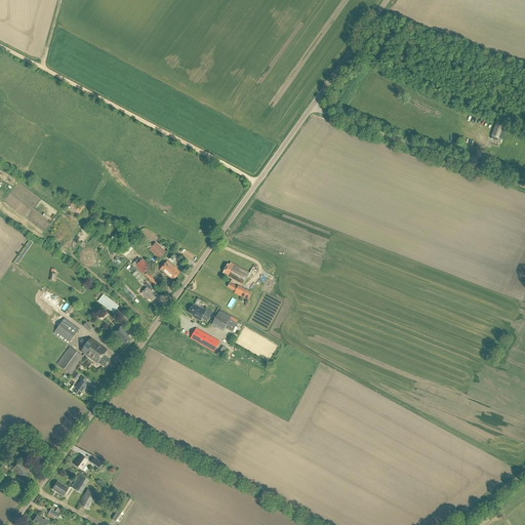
[(490,138),(494,139),(495,137),(497,137),(502,126),(496,123),(490,138)]
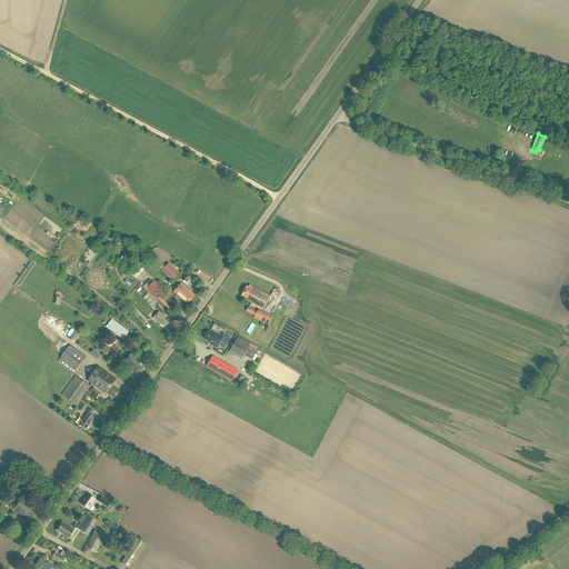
[(179,275),(180,273),(176,270),(169,263),(162,270),(173,280),(179,275)]
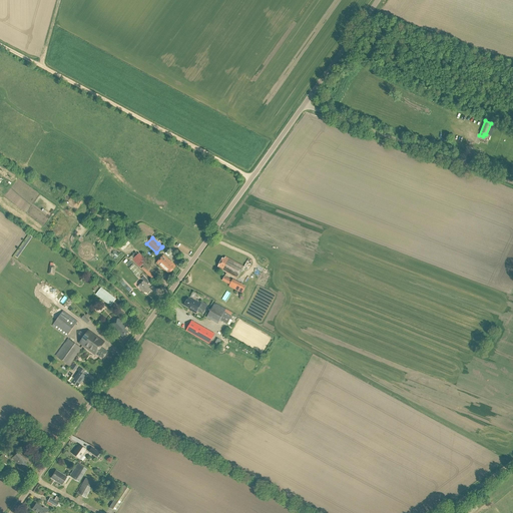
[(136,257),(133,260),(140,267),(145,262),(136,251),(133,254),(136,257)]
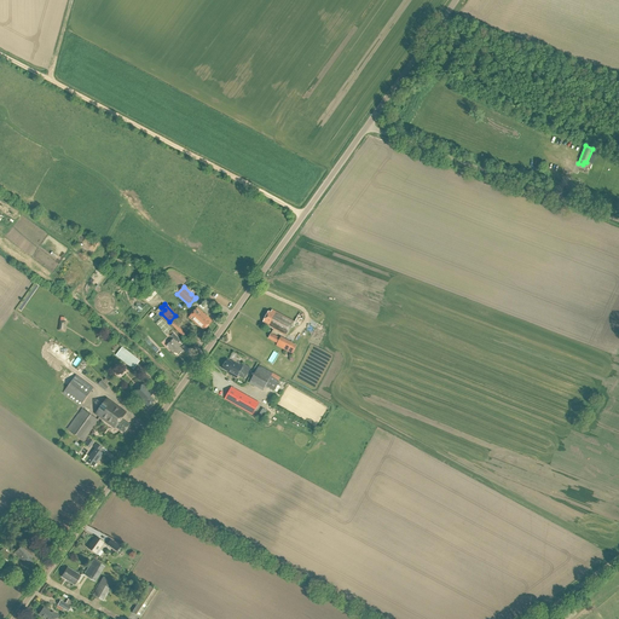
[(189,317),(204,330),(213,322),(197,307),(189,317)]
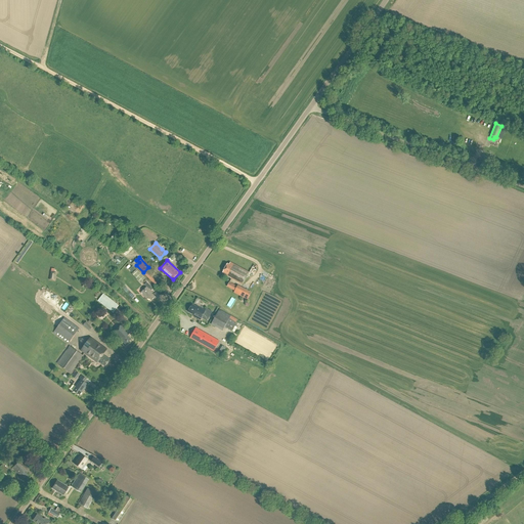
[(226,287),(234,291),(233,292),(247,300),(251,292),(237,285),(236,286),(231,282),(233,279),(243,285),(249,272),(230,262),(229,264),(227,263),(223,272),(227,274),(227,275),(231,277),(230,277),(231,278),(226,287)]
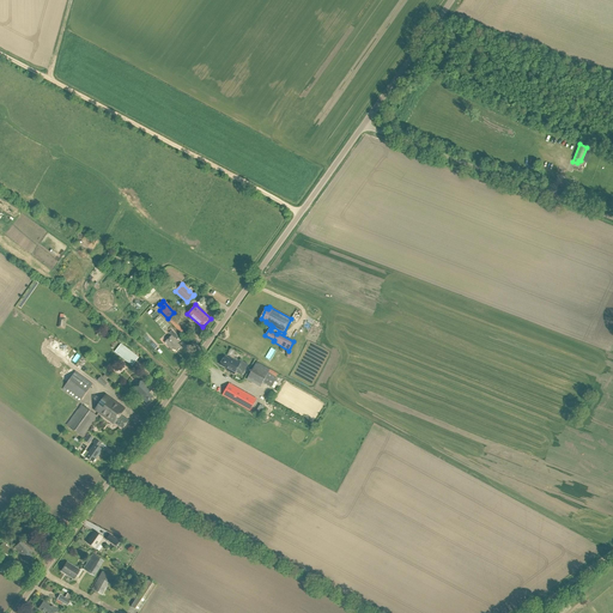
[(292,319),(298,322),(303,311),(298,309),(292,319)]
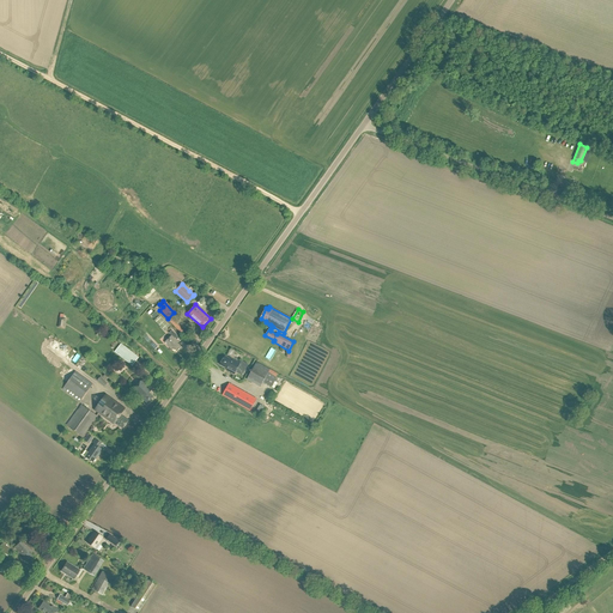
[(159,315),(156,320),(155,321),(164,332),(170,326),(159,315)]
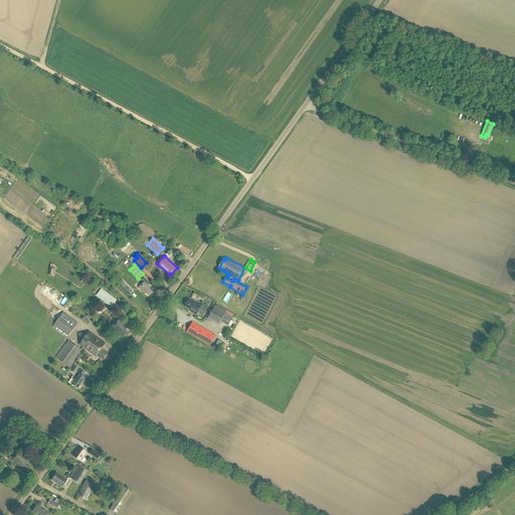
[(145,268),(142,271),(150,280),(154,277),(145,268)]
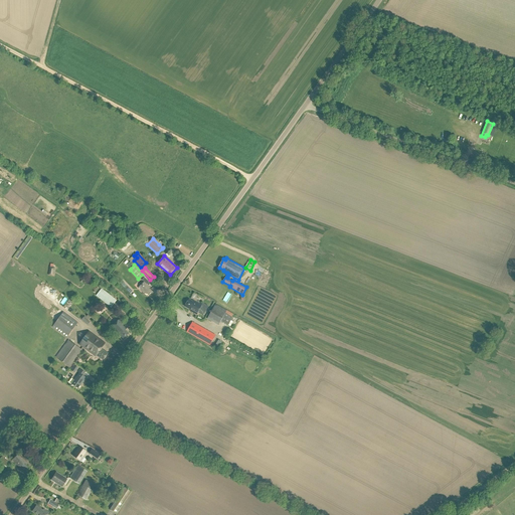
[(146,293),(149,295),(153,292),(148,287),(149,287),(147,285),(150,282),(145,278),(143,280),(144,282),(138,288),(145,294),(146,293)]
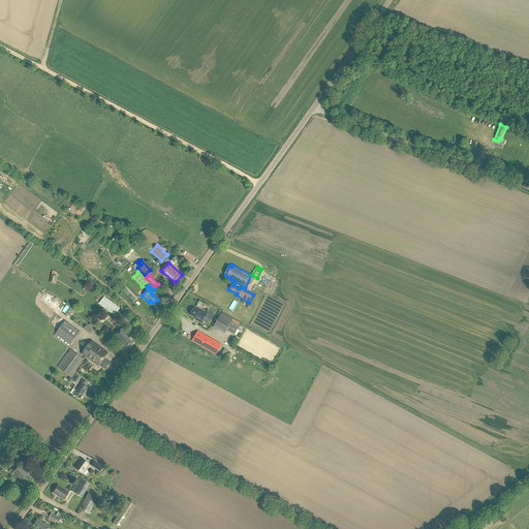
[(104,297),(98,304),(114,315),(120,308),(104,297)]
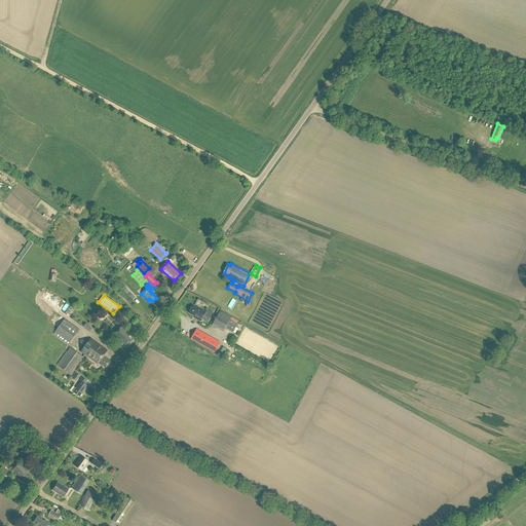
[(194,317),(201,322),(202,318),(208,322),(213,312),(208,309),(207,312),(197,307),(197,308),(193,305),(189,313),(195,316),(194,317)]
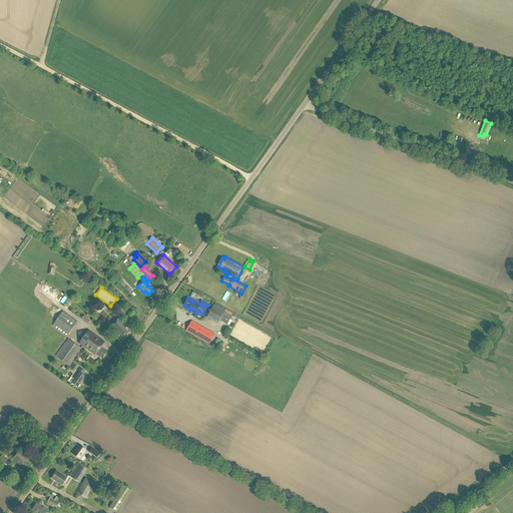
[(95,309),(100,314),(106,308),(102,303),(95,309)]
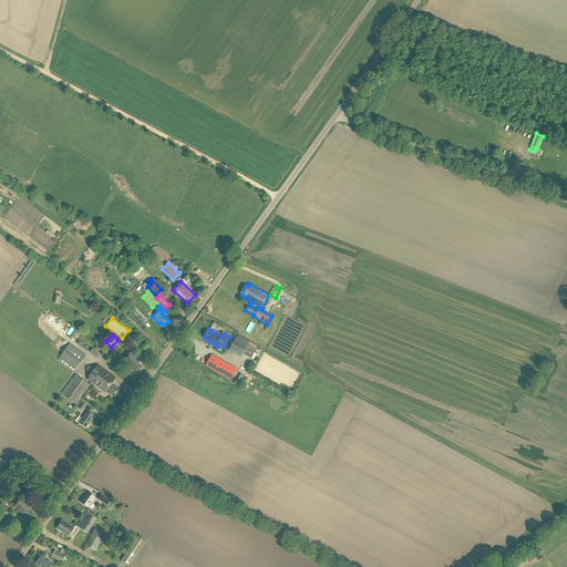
[(257,346),(237,334),(228,350),(240,358),(243,353),(250,358),(257,346)]
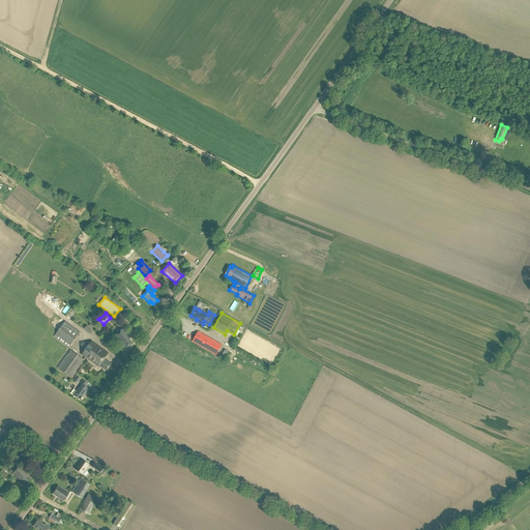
[(65,321),(54,336),(68,347),(81,331),(65,321)]
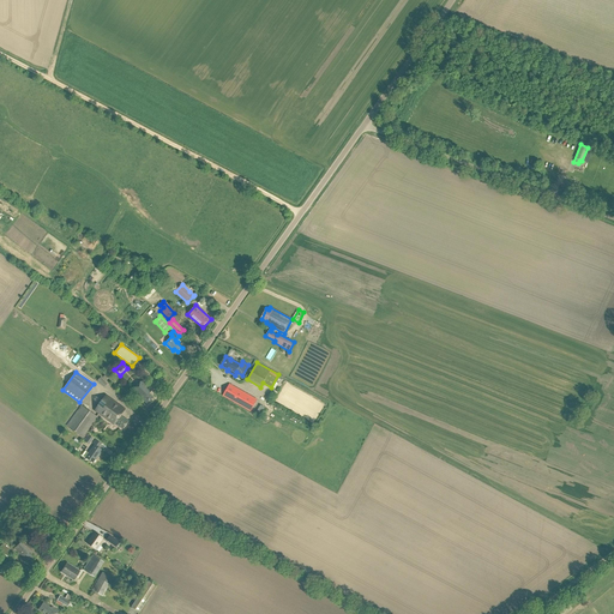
[(143,380),(133,390),(143,399),(148,403),(154,397),(150,393),(152,390),(143,380)]
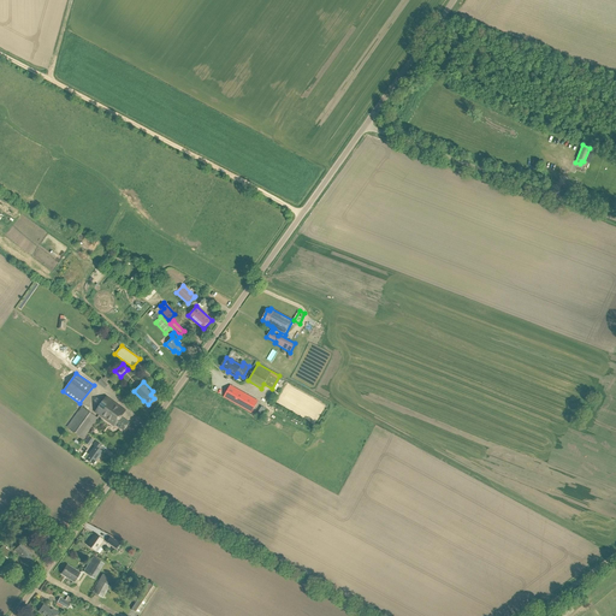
[(224,396),(252,412),(258,401),(230,385),(224,396)]
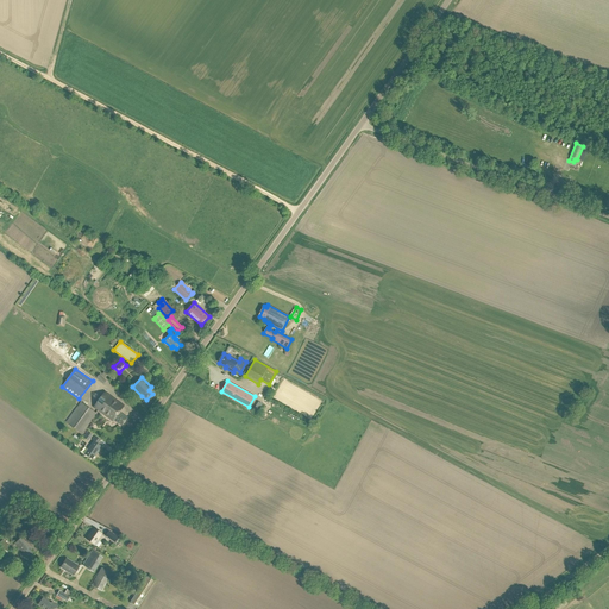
[(106,393),(95,407),(114,421),(115,420),(123,426),(129,418),(121,412),(125,406),(106,393)]
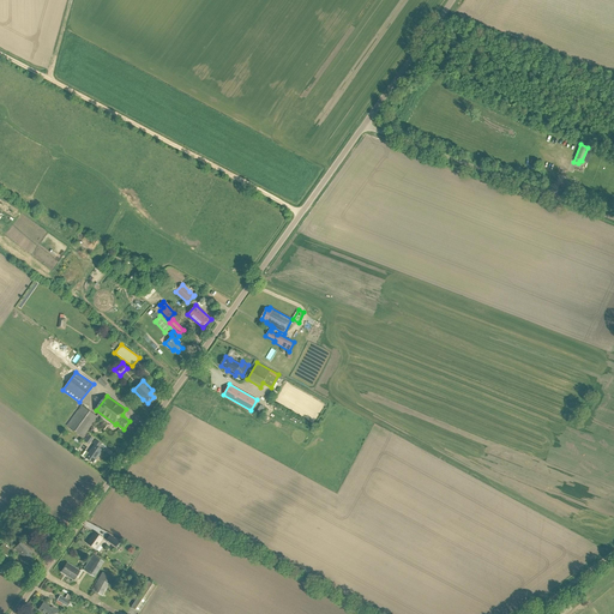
[(97,416),(82,404),(66,426),(83,437),(97,416)]
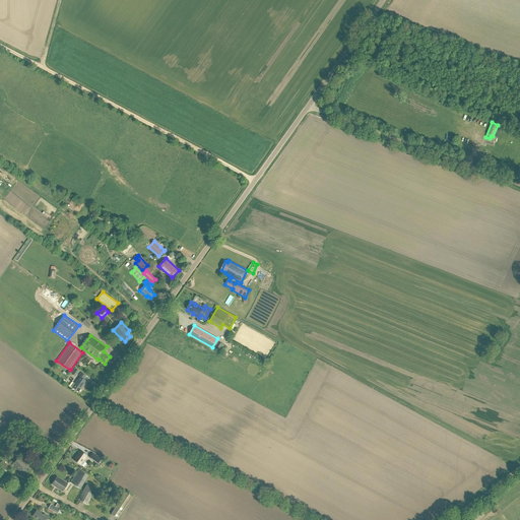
[(87,382),(84,379),(86,376),(81,373),(79,376),(80,377),(73,387),(79,392),(83,386),(84,387),(87,382)]
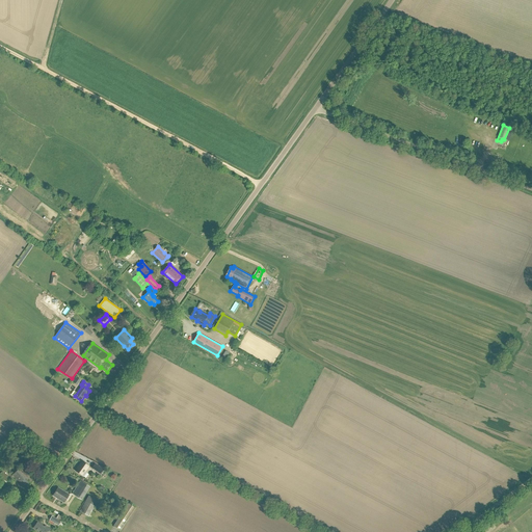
[(20,460),(23,457),(17,451),(14,454),(20,460)]
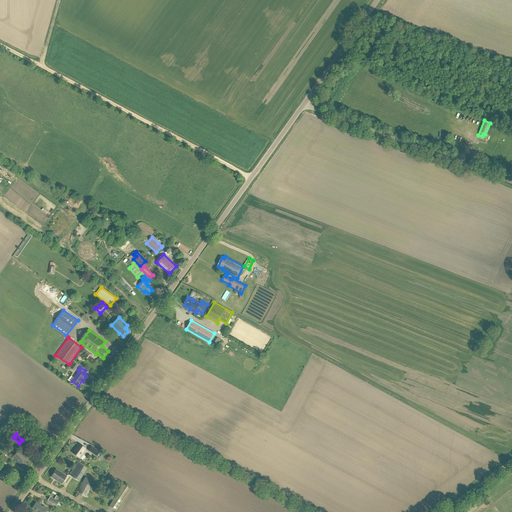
[(81,454),(85,448),(79,444),(73,453),(81,458),(83,455),(81,454)]
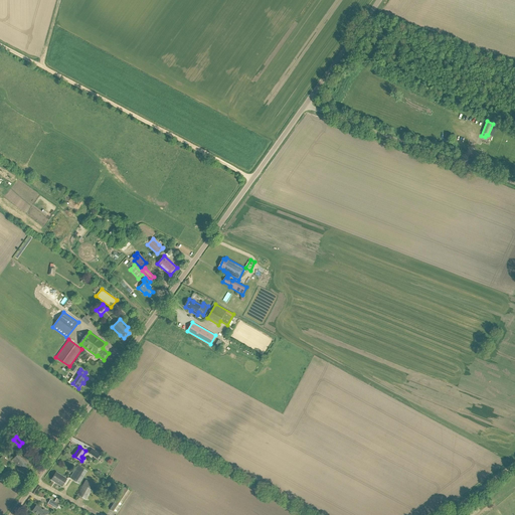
[(89,453),(97,459),(101,454),(92,448),(89,453)]
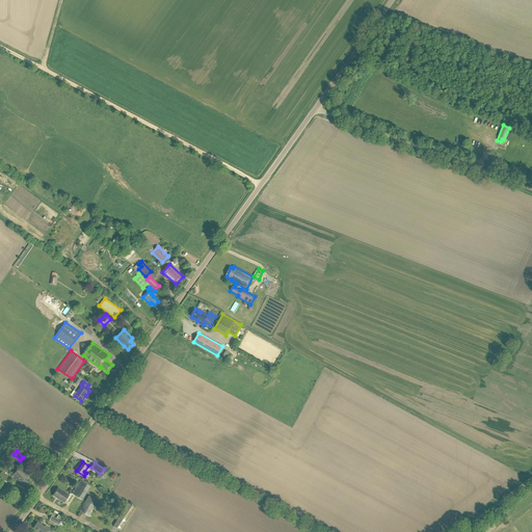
[(22,480),(29,487),(34,482),(29,476),(32,473),(28,469),(25,471),(21,467),(12,475),(20,483),(22,480)]
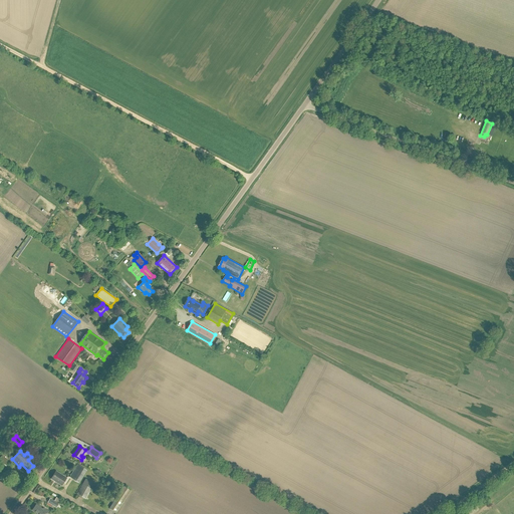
[(0,457),(0,467),(2,469),(9,463),(2,456),(0,457)]
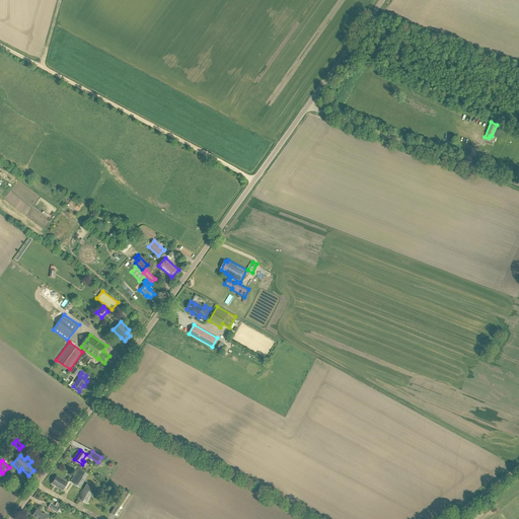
[(70,482),(78,487),(86,474),(78,469),(70,482)]
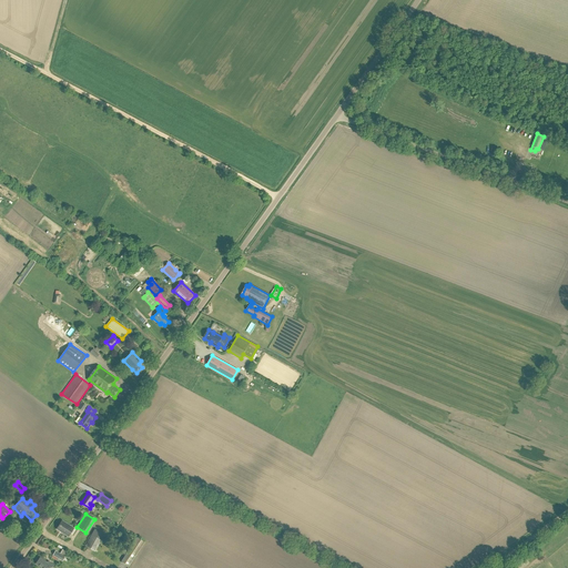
[(57,529),(68,537),(73,528),(62,520),(57,529)]
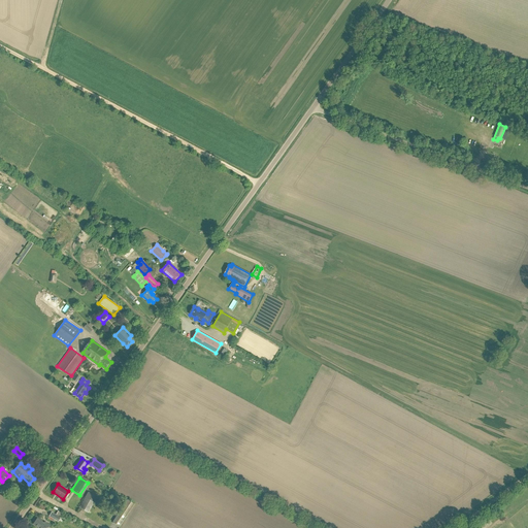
[(92,500),(95,495),(88,491),(78,507),(89,513),(94,502),(92,500)]
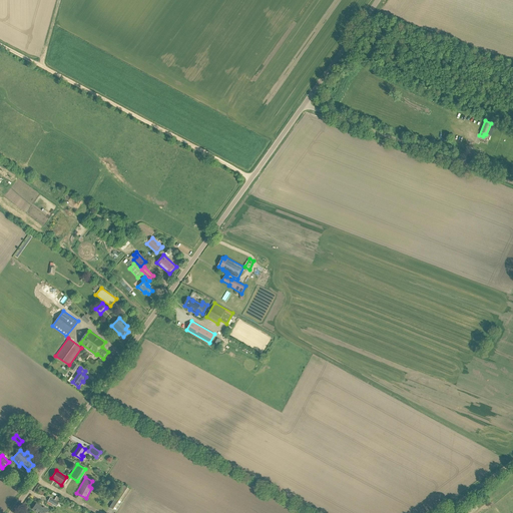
[(109,507),(115,511),(130,490),(124,486),(109,507)]
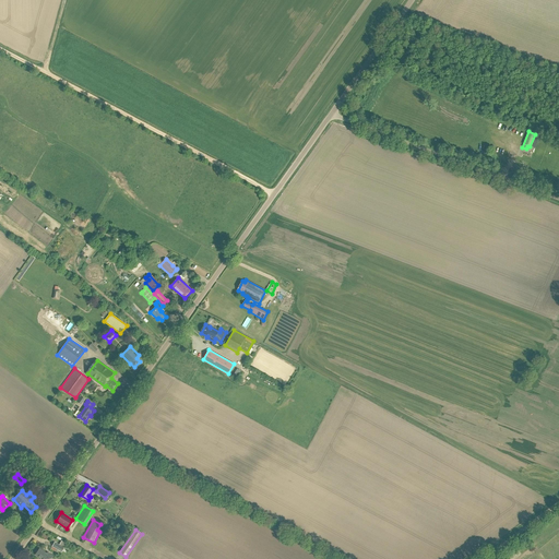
[(56,548),(61,551),(67,543),(61,540),(59,544),(54,542),(50,549),(55,551),(56,548)]
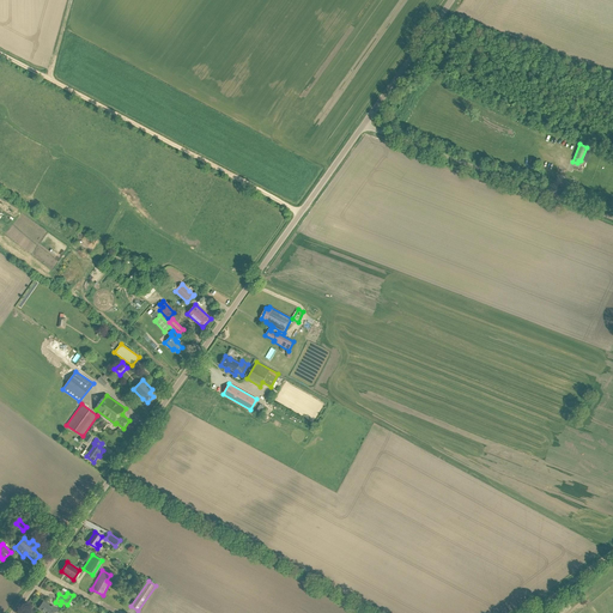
[(55,612),(58,611),(52,606),(52,608),(43,602),(38,608),(43,612),(55,612)]
